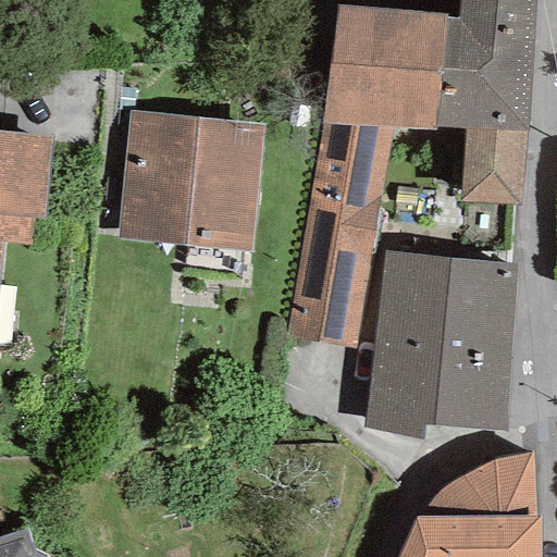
[(444,17),(435,126),(466,127),(525,132),(533,0),(458,0),(458,19),(444,17)]
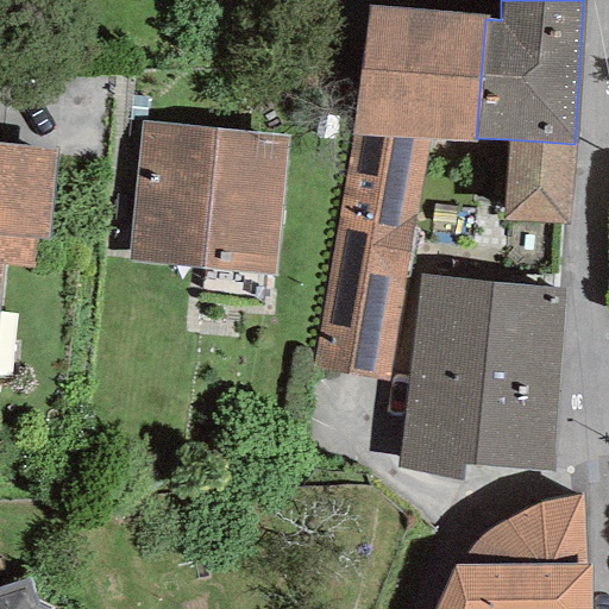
[(488,14),(372,6),(351,135),(427,138),(476,143),(476,138),(485,19),(488,14)]
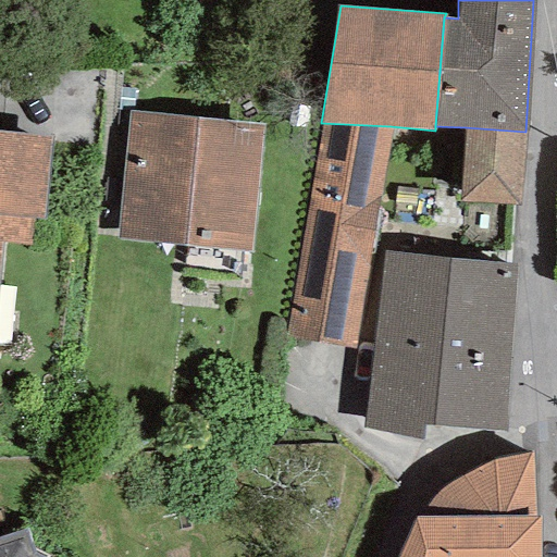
[(261,125),(130,111),(116,238),(249,251),(261,125)]
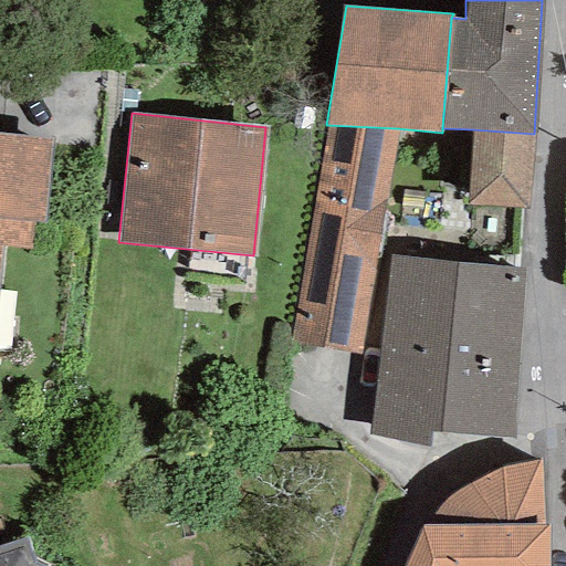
[(326,125),(290,342),(360,355),(397,128),(326,125)]
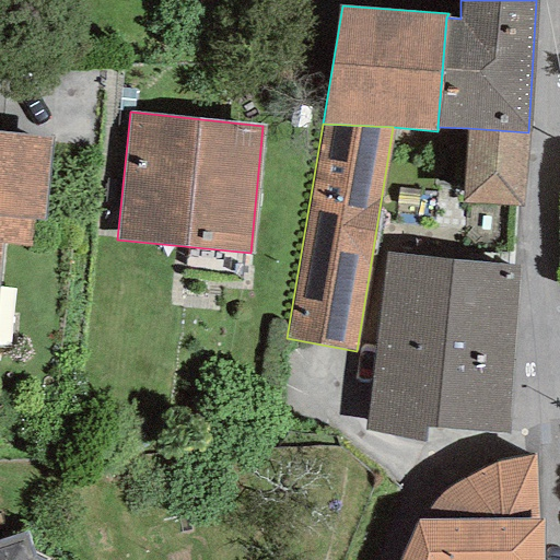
[(463,202),(522,207),(528,132),(468,128),(463,202)]
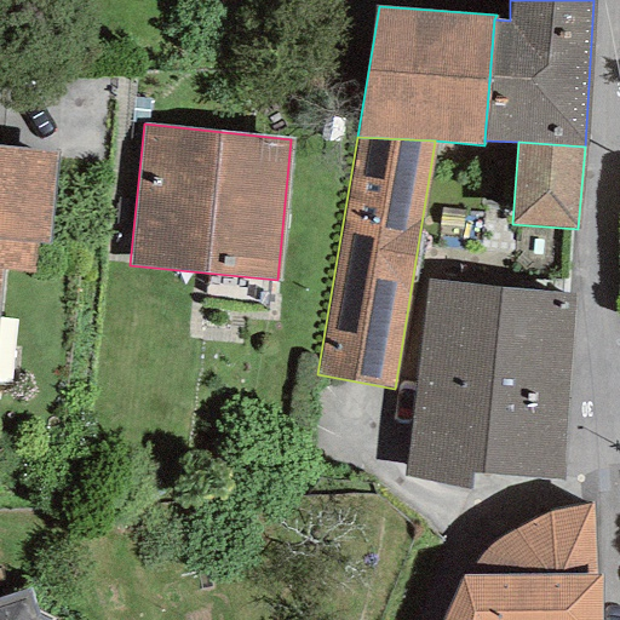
[(0,148),(0,276),(0,271),(33,274),(34,244),(49,245),(57,154),(0,148)]
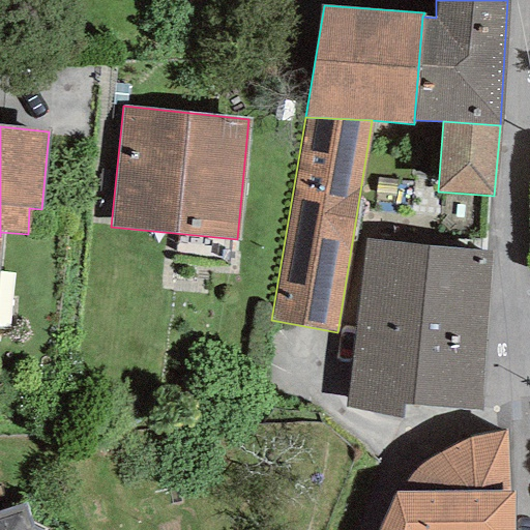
[(365,238),(345,408),(402,418),(403,405),(481,411),(491,253),(365,238)]
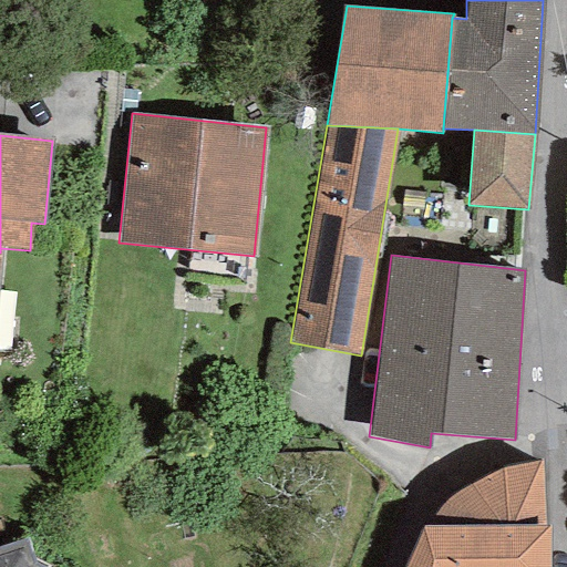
[(422,526),(404,566),(549,566),(550,526),(544,526),(542,461),(502,470),(471,485),(450,498),(439,509),(426,526),(422,526)]
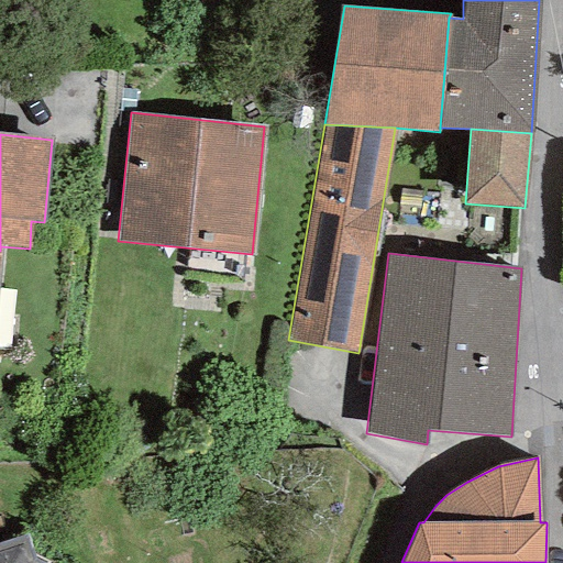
[(0,543),(0,562),(45,562),(34,558),(26,534),(0,543)]
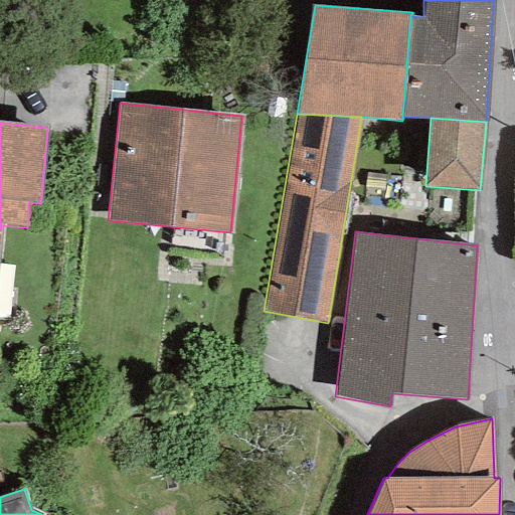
All buildings are outlined.
